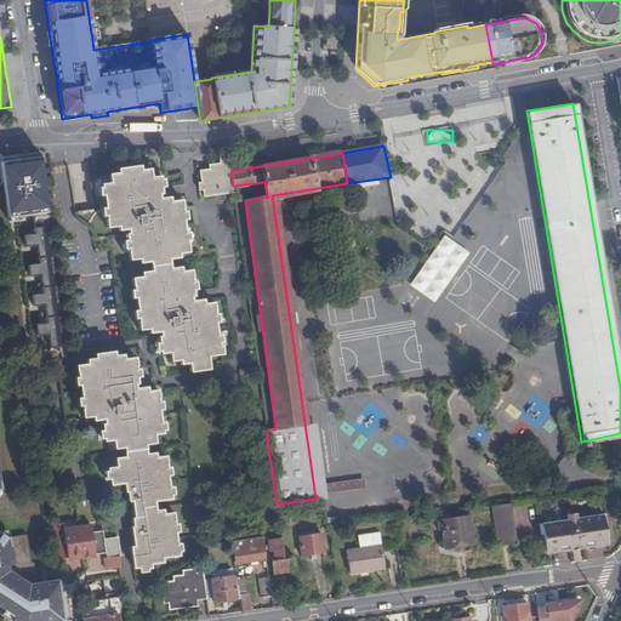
[(208,195),(234,192),(233,186),(231,171),(229,158),(221,159),(221,164),(212,164),(212,167),(201,169),(203,178),(205,178),(208,195)]
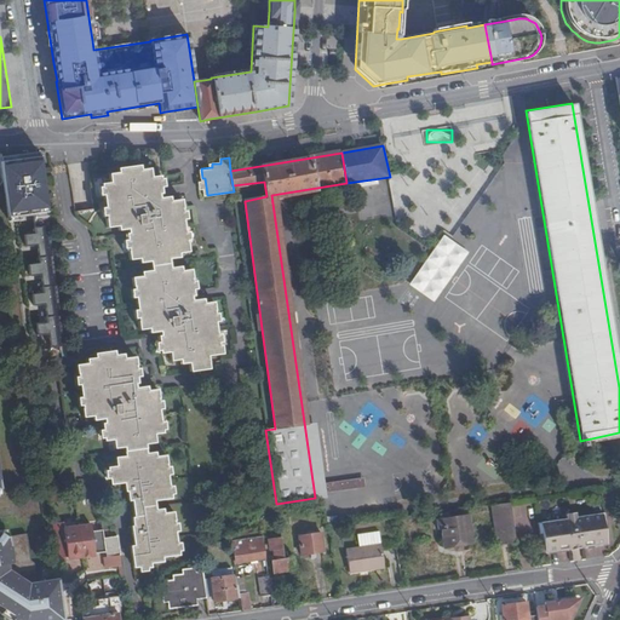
[(41,159),(4,164),(11,218),(35,214),(38,235),(28,236),(29,246),(39,245),(42,265),(30,267),(32,277),(42,276),(45,293),(34,294),(35,308),(46,306),(49,323),(38,325),(39,337),(51,334),(52,349),(67,346),(41,159)]
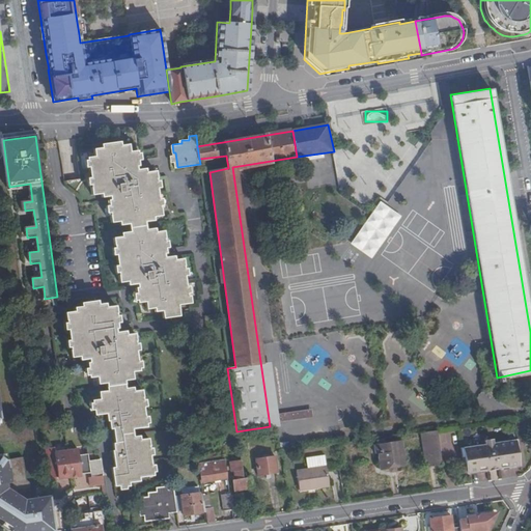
[(92,196),(98,195),(101,195),(102,199),(110,198),(110,201),(112,215),(110,216),(109,216),(110,224),(120,222),(120,226),(129,225),(130,229),(141,227),(144,227),(144,223),(152,221),(151,218),(162,217),(161,208),(160,208),(158,208),(154,179),(157,178),(156,171),(146,172),(145,169),(137,170),(136,166),(134,151),(129,152),(128,144),(118,146),(118,142),(103,144),(103,148),(93,149),(94,158),(89,158),(91,173),(93,188),(91,188),(92,196)]
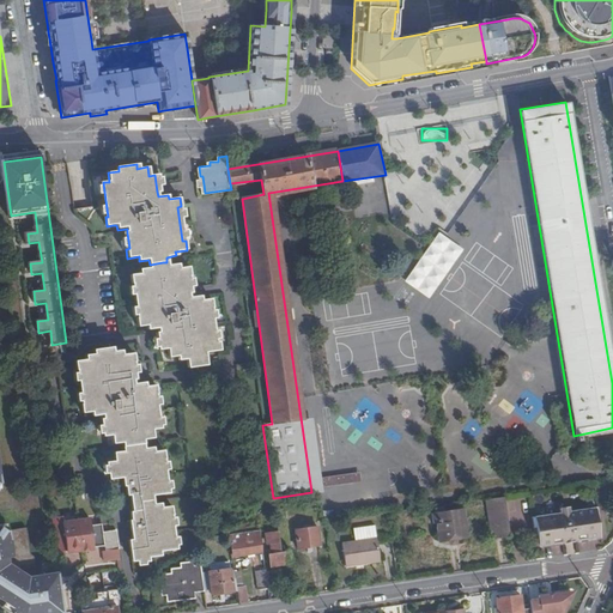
[(430,298),(463,249),(438,231),(405,281),(430,298)]
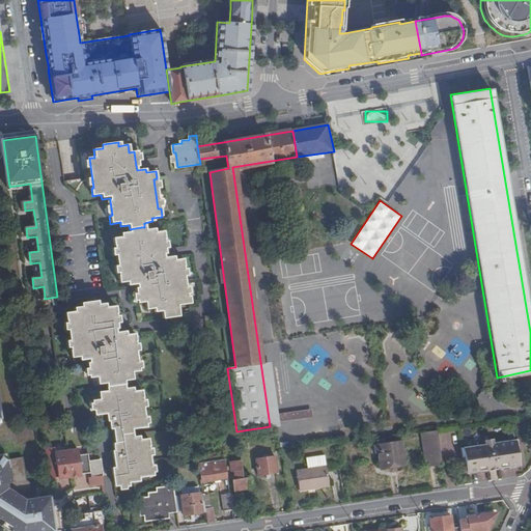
[(146,310),(151,309),(155,309),(156,312),(162,312),(163,318),(179,316),(178,305),(190,304),(189,297),(186,297),(184,282),(182,268),(185,268),(184,259),(174,260),(173,257),(164,258),(164,254),(162,240),(164,239),(164,231),(154,233),(154,229),(145,230),(144,227),(141,227),(130,229),(130,232),(121,233),(122,236),(112,239),(113,246),(114,246),(116,246),(118,260),(120,275),(118,275),(117,275),(119,283),(129,282),(129,286),(137,285),(137,287),(139,303),(145,303),(146,310)]
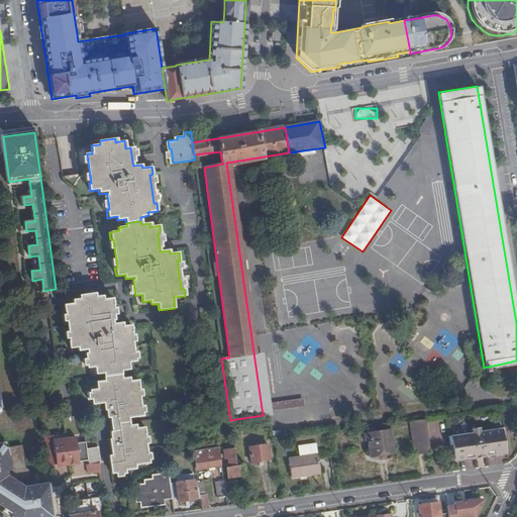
[(108,454),(109,463),(110,473),(114,472),(114,471),(124,470),(131,469),(133,469),(133,464),(145,462),(143,448),(141,433),(144,433),(143,426),(134,427),(133,423),(128,424),(127,417),(140,415),(138,401),(136,386),(138,385),(138,378),(129,379),(128,376),(121,377),(120,369),(129,368),(128,362),(132,360),(130,345),(128,332),(131,332),(130,325),(121,326),(120,322),(114,323),(113,319),(112,312),(111,305),(114,304),(115,304),(114,297),(109,297),(105,298),(104,295),(96,295),(96,292),(86,293),(81,294),(81,295),(82,297),(74,298),(74,302),(64,303),(66,311),(69,311),(71,325),(72,338),(70,338),(69,338),(70,347),(80,346),(80,349),(88,348),(88,351),(90,367),(95,367),(96,373),(97,373),(104,372),(105,379),(98,380),(97,381),(98,388),(93,389),(95,404),(101,403),(102,403),(104,410),(105,410),(108,410),(108,414),(106,414),(106,418),(108,417),(110,431),(109,431),(110,437),(109,438),(110,445),(113,444),(114,450),(111,450),(111,454),(108,454)]
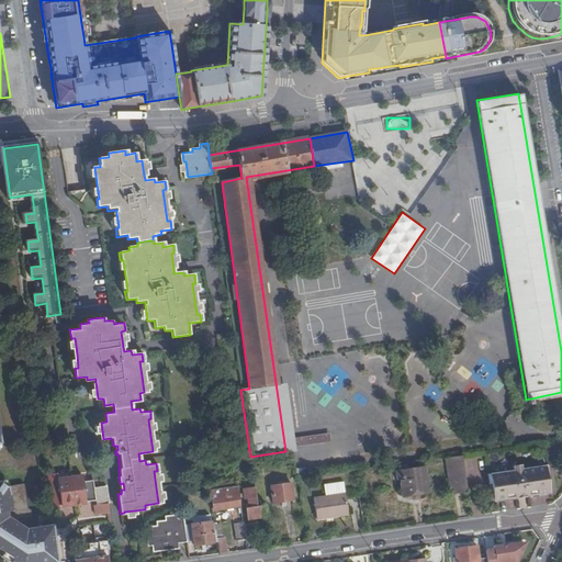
[(296,436),(296,447),(329,446),(329,435),(296,436)]
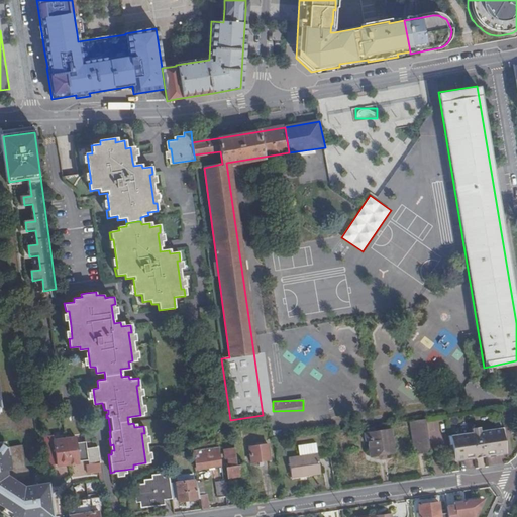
[(415,453),(430,451),(426,418),(410,420),(415,453)]
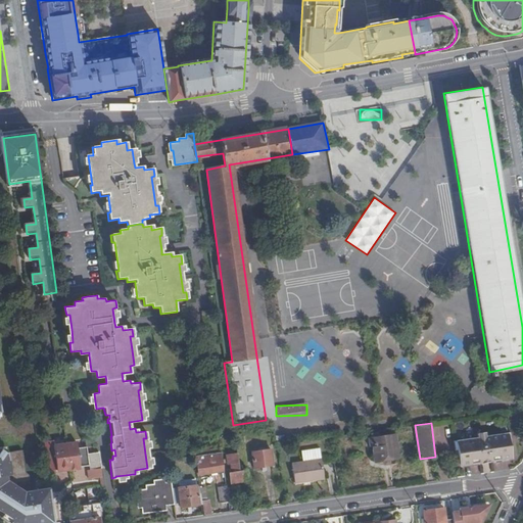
[(478,436),(455,440),(456,453),(459,453),(460,463),(463,462),(463,465),(509,458),(509,456),(511,455),(511,453),(514,453),(510,431),(485,435),(478,436)]
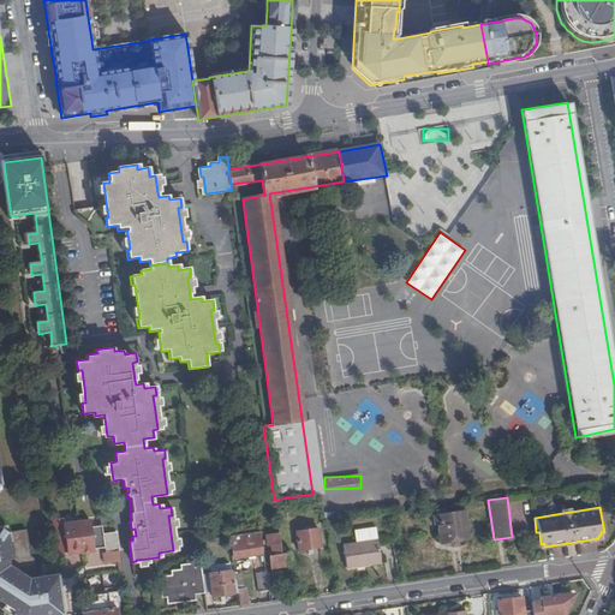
[(464,512),(436,515),(440,543),(467,538),(464,512)]
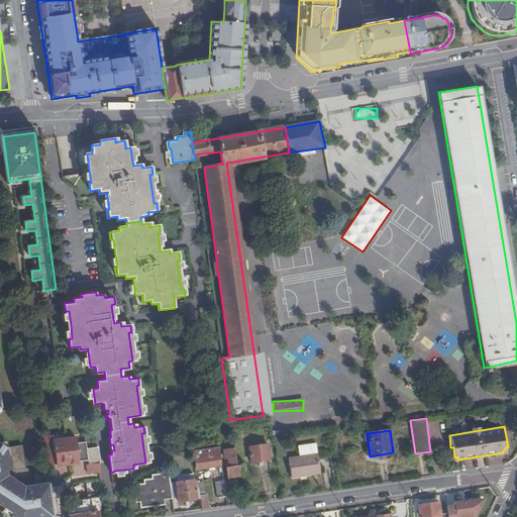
[(78,437),(78,440),(79,445),(87,444),(86,435),(78,437)]
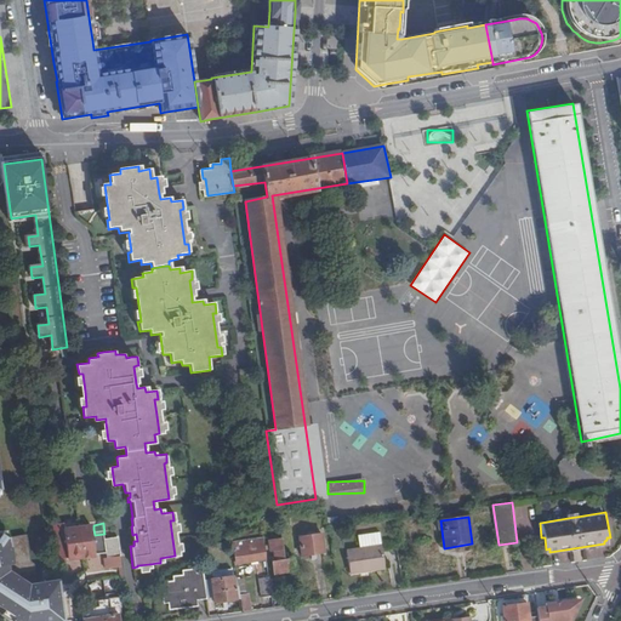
[(343,543),(341,525),(329,527),(331,545),(343,543)]
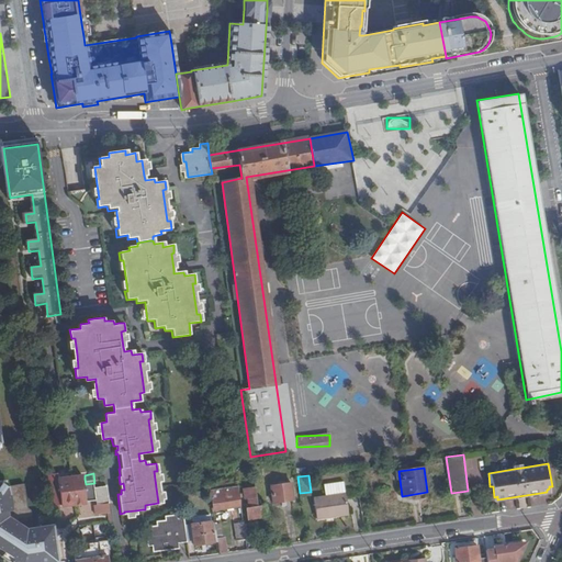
[(58,479),(48,480),(49,489),(59,487),(58,482),(58,479)]
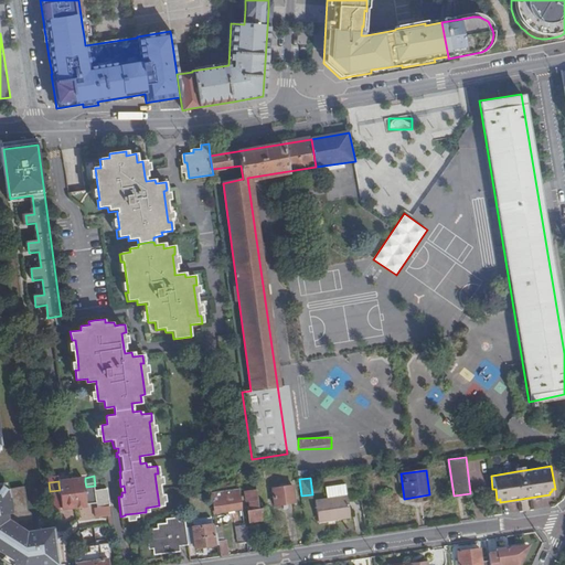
[(86,508),(98,505),(95,486),(86,487),(85,481),(59,484),(60,490),(50,491),(53,512),(67,510),(67,512),(86,510),(86,508)]
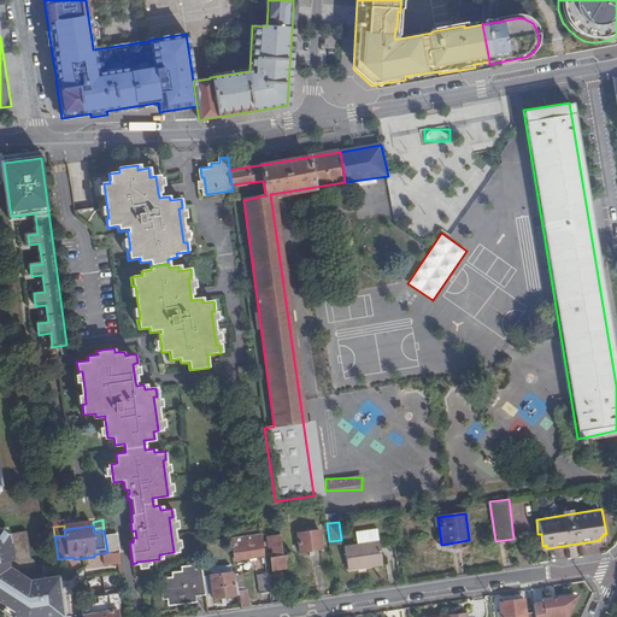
[(0,570),(11,570),(6,535),(1,532),(0,528),(0,570)]
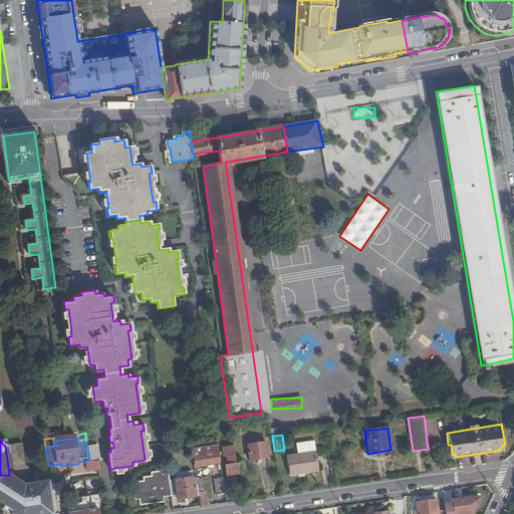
[(265,441),(247,443),(249,459),(267,457),(265,441)]
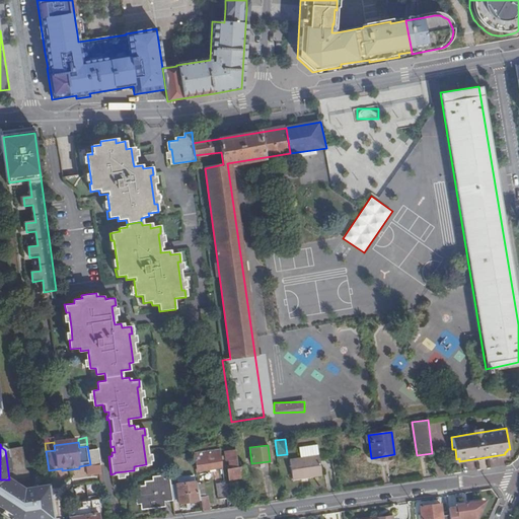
[(196,467),(220,463),(217,446),(193,449),(196,467)]
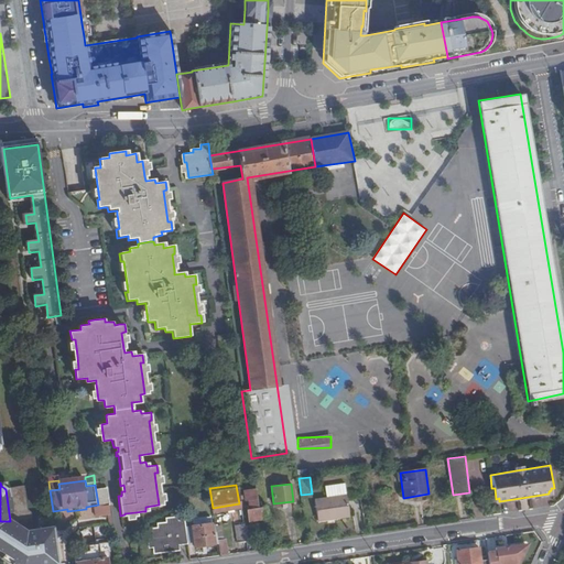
[(7,490),(6,489),(10,521),(33,518),(32,512),(29,510),(25,488),(7,490)]
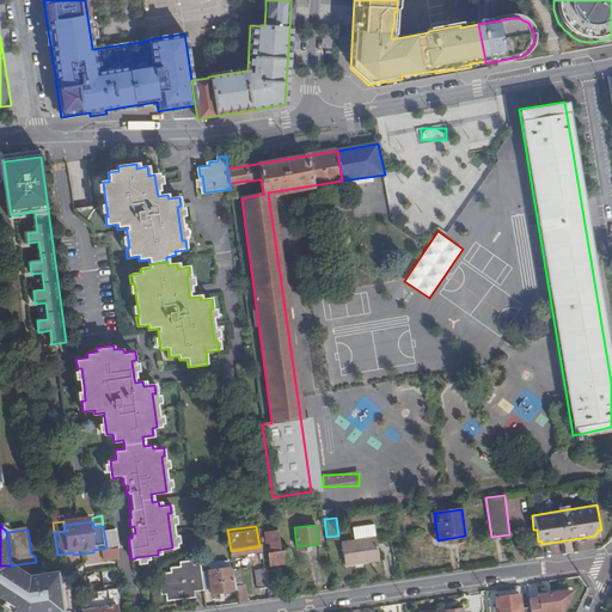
[(269,567),(289,564),(287,550),(281,551),(277,530),(264,532),(265,540),(268,540),(269,552),(267,554),(269,567)]
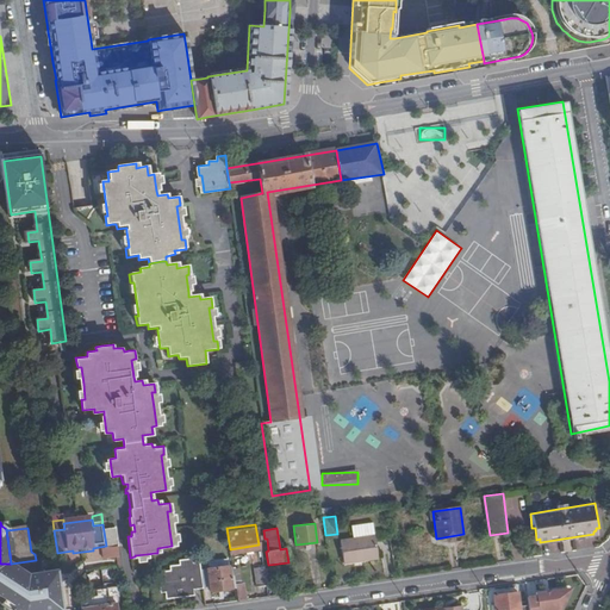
[(372,534),(338,540),(342,562),(375,558),(372,534)]
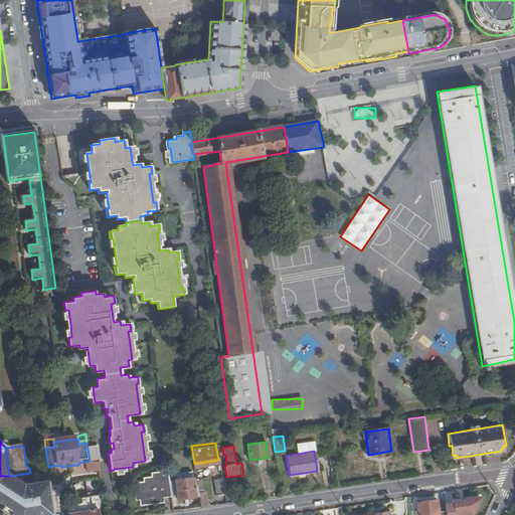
[(86,475),(98,473),(97,464),(90,465),(84,466),(86,475)]
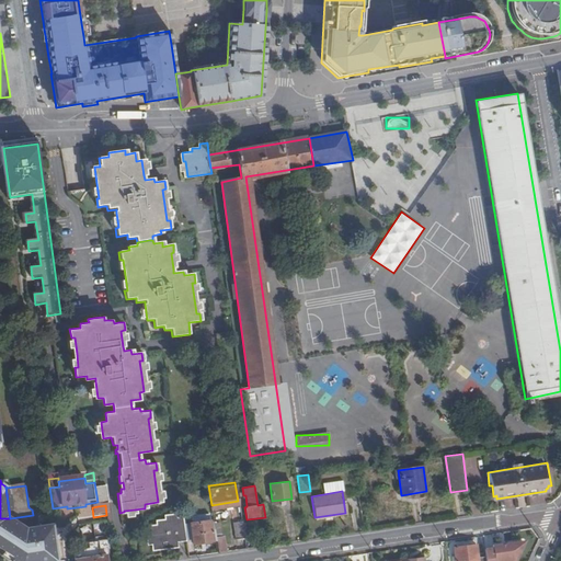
[(179,542),(185,541),(183,525),(182,513),(164,515),(164,519),(157,521),(157,525),(147,526),(150,546),(152,545),(153,551),(176,548),(175,542),(179,542)]
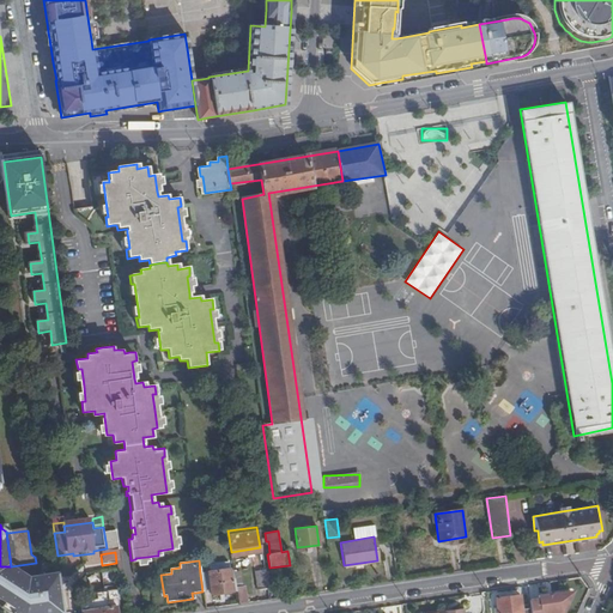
[(58,612),(65,612),(60,574),(38,577),(36,563),(11,566),(0,566),(0,599),(5,602),(23,612),(58,612)]
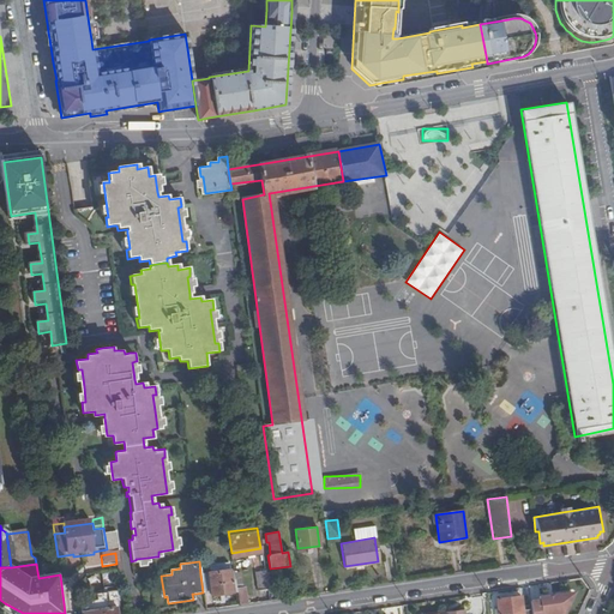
[(204,597),(235,593),(234,585),(232,570),(200,575),(203,593),(204,597)]
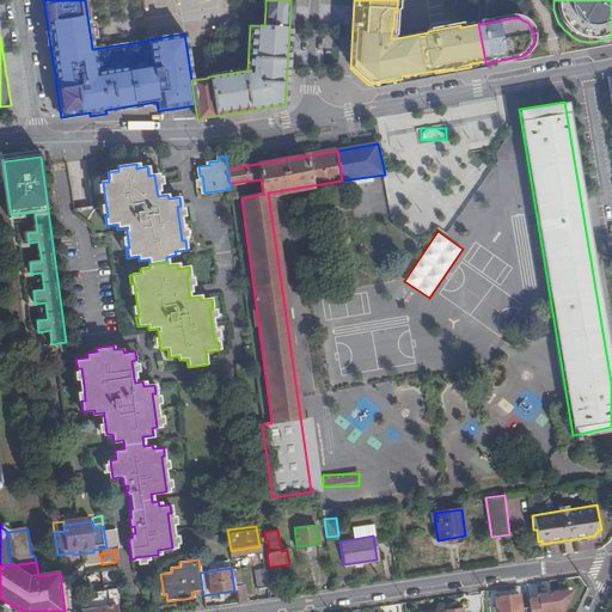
[(256,589),(265,587),(263,570),(254,571),(256,589)]
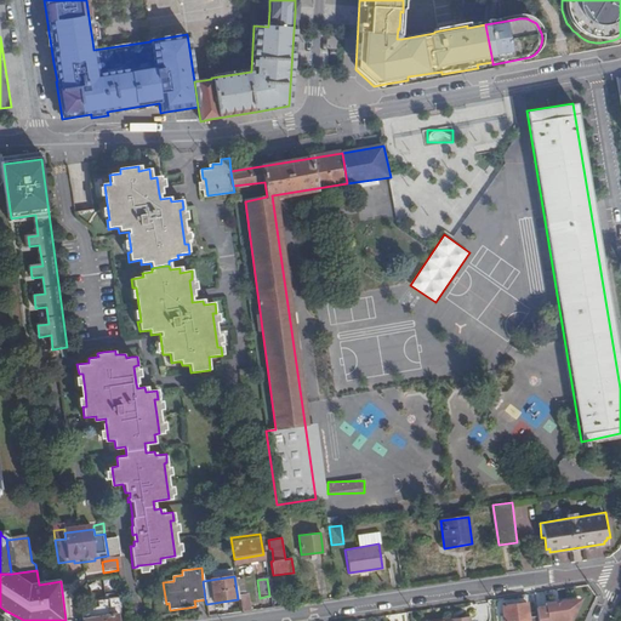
[(245,591),(237,592),(238,599),(239,613),(249,610),(245,591)]
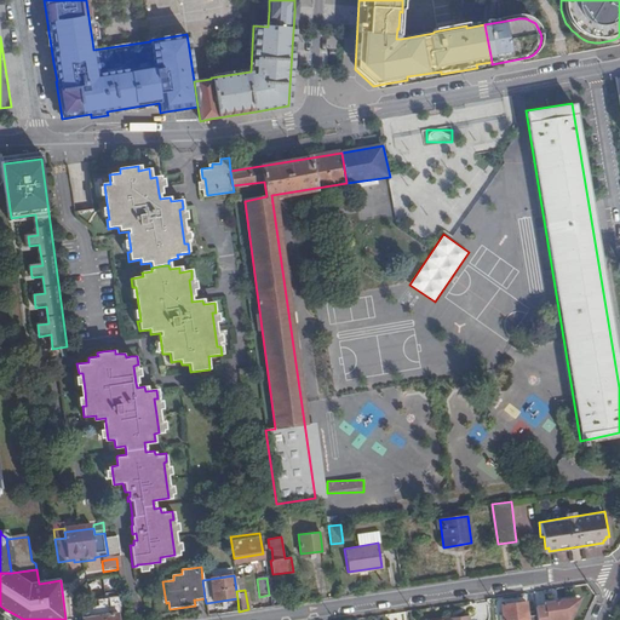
[(537,614),(537,619),(569,619),(579,600),(577,598),(558,601),(558,602),(554,602),(545,603),(545,606),(535,607),(537,614)]
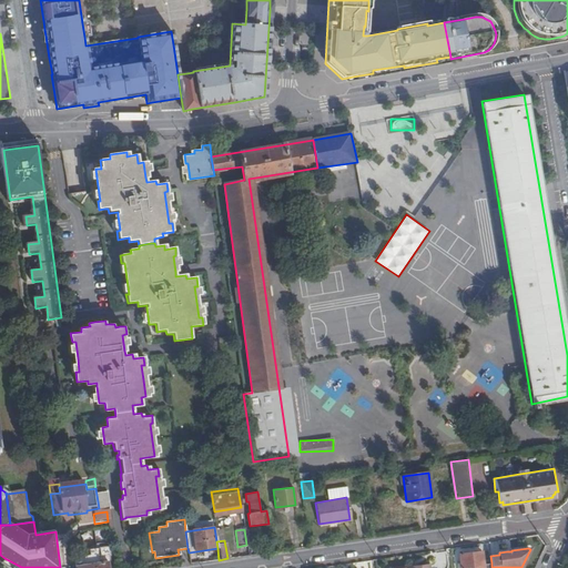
[(482,549),(459,553),(460,567),(492,567),(492,563),(483,563),(482,549)]
